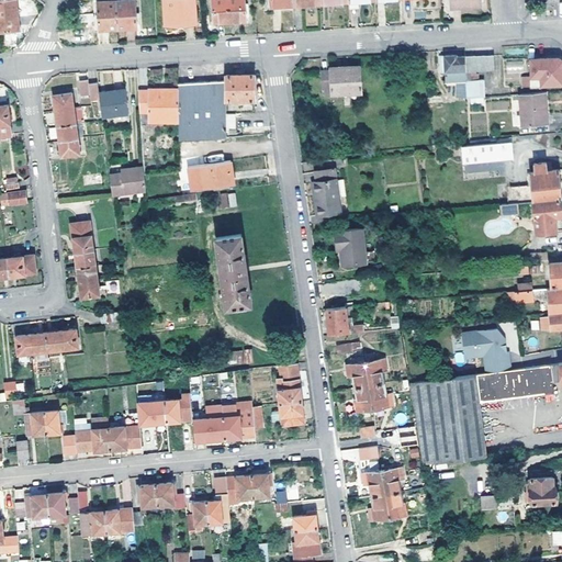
[(14,0),(0,0),(0,30),(18,30),(14,0)]
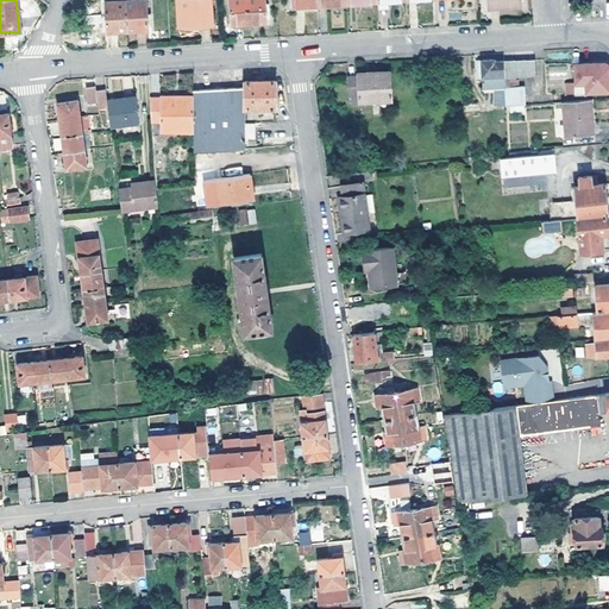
[(176,0),(179,27),(211,26),(208,0),(176,0)]
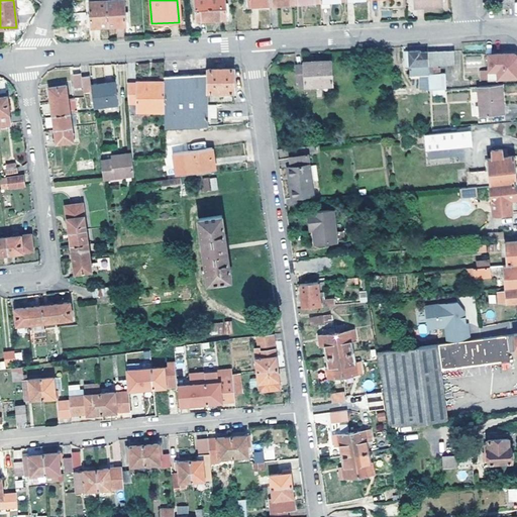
[(223,0),(194,0),(196,21),(225,18),(223,0)]
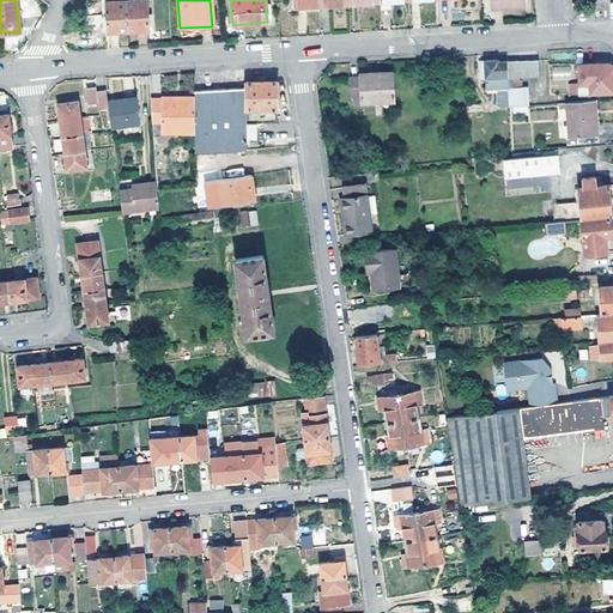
[(107,32),(127,30),(126,1),(125,1),(105,2),(107,32)]
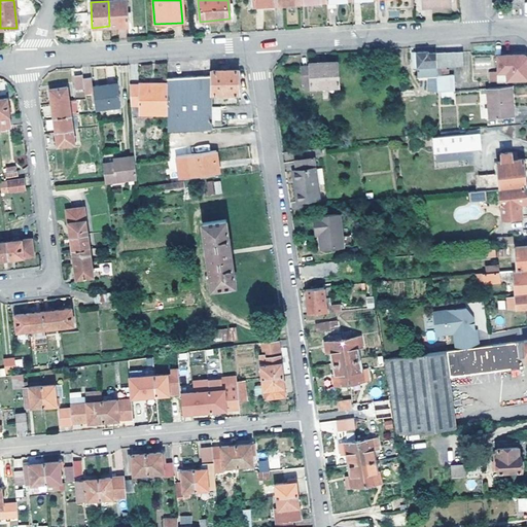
[(108,1),(109,26),(128,26),(126,1),(108,1)]
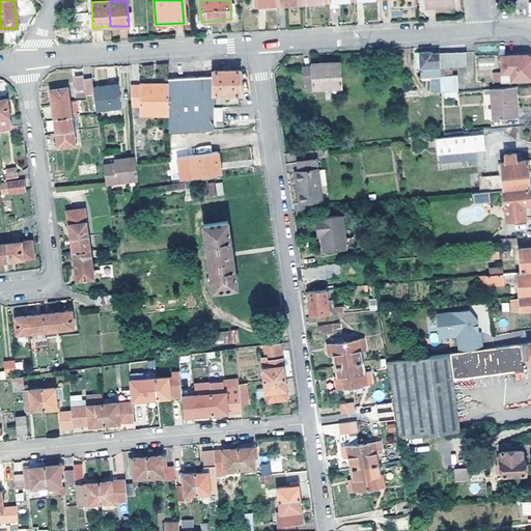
[(442,65),(441,52),(432,53),(431,51),(417,52),(418,67),(423,67),(423,75),(442,75),(442,65)]
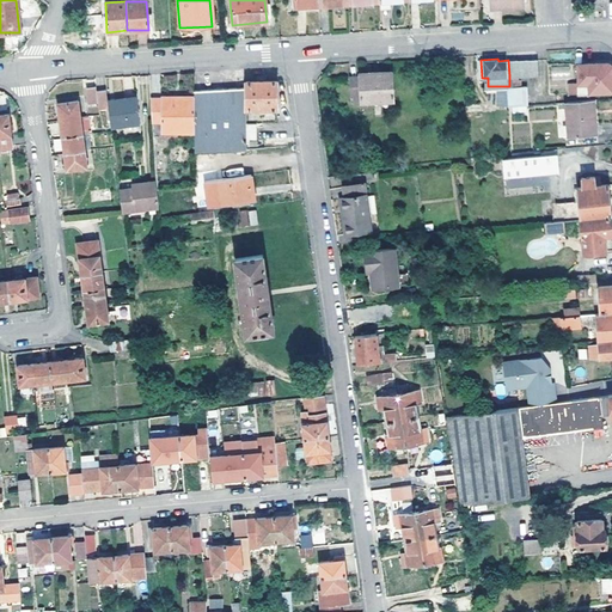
[(538,59),(508,60),(509,75),(518,75),(539,74),(538,59)]
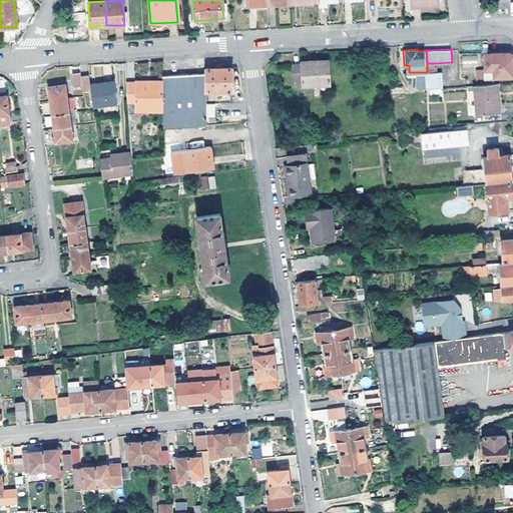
[(484,68),(485,79),(511,78),(510,75),(512,75),(512,53),(511,51),(486,53),(486,68),(484,68)]
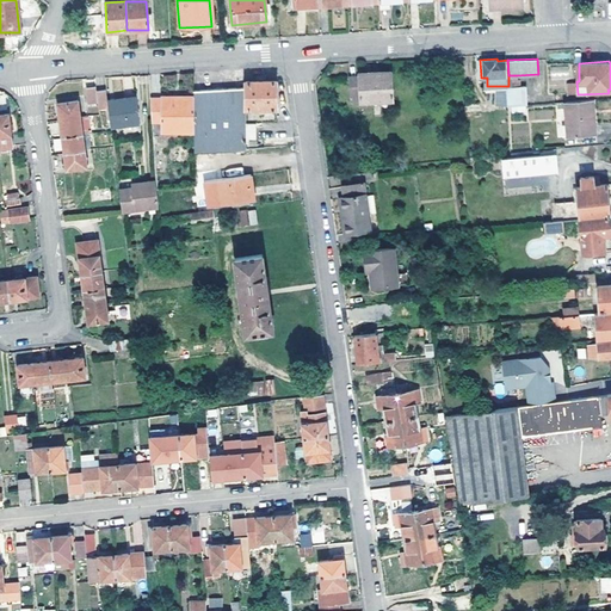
[(353,76),(356,102),(397,96),(393,67),(360,72),(362,75),(353,76)]
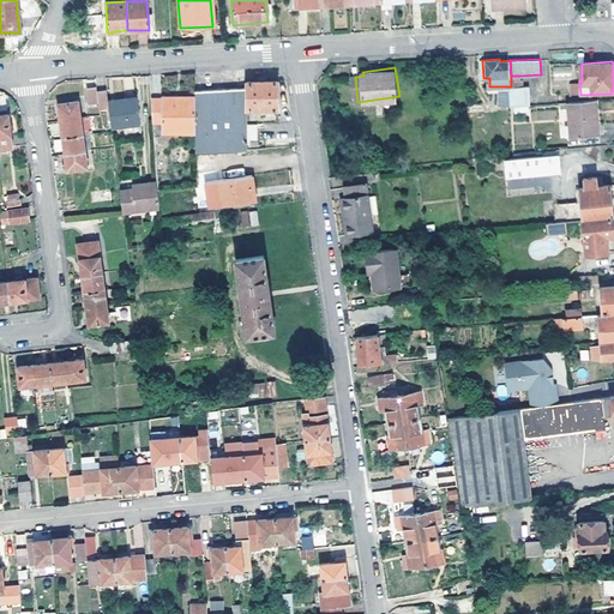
[(248,86),(248,108),(281,108),(282,80),(250,80),(248,86)]
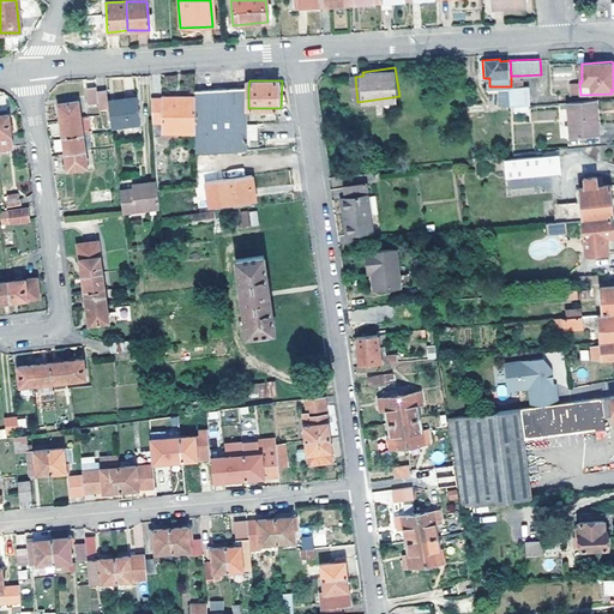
[(97,89),(96,84),(86,86),(89,102),(100,100),(97,89)]
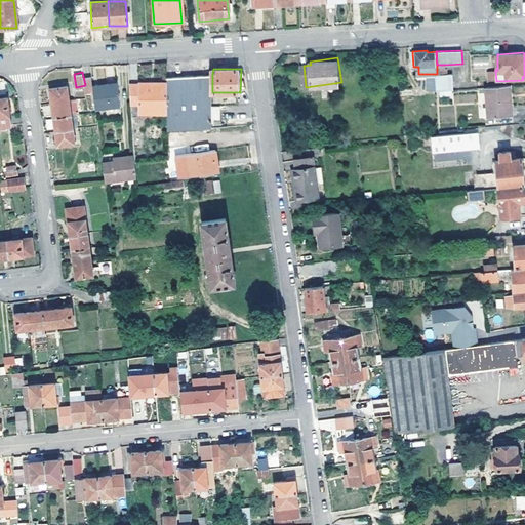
[(172,130),(176,129),(213,127),(212,106),(212,92),(212,74),(169,77),(170,103),(169,103),(169,109),(169,113),(169,129),(172,130)]
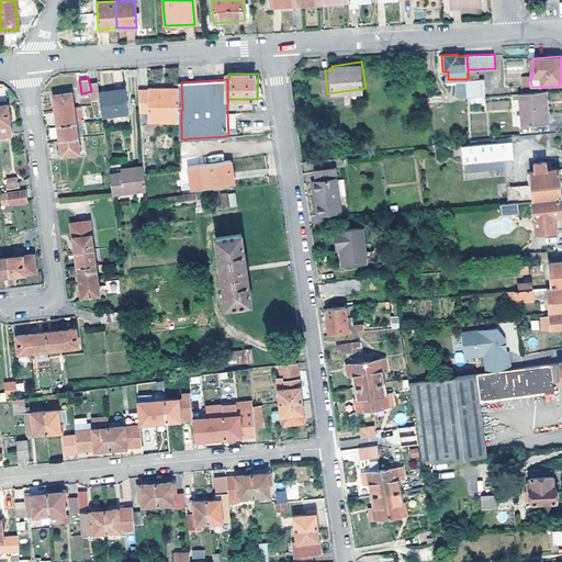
[(468,79),(470,100),(486,98),(485,79),(474,79),(468,79)]
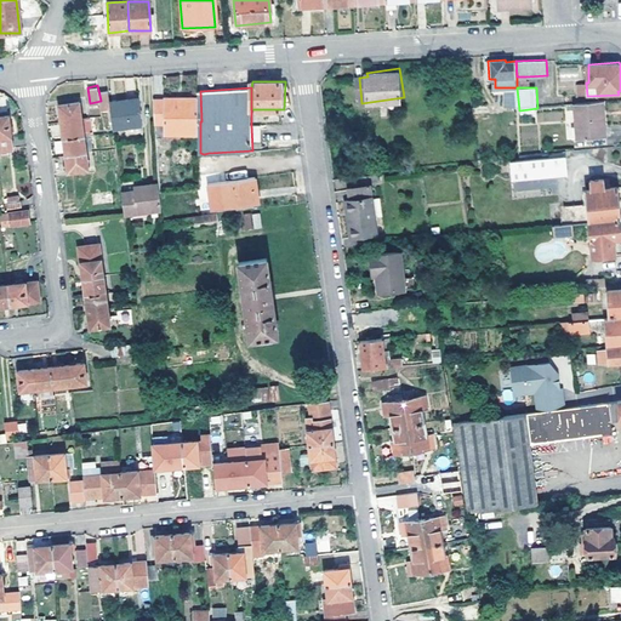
[(108,89),(98,90),(101,101),(102,109),(112,108),(110,102),(108,89)]
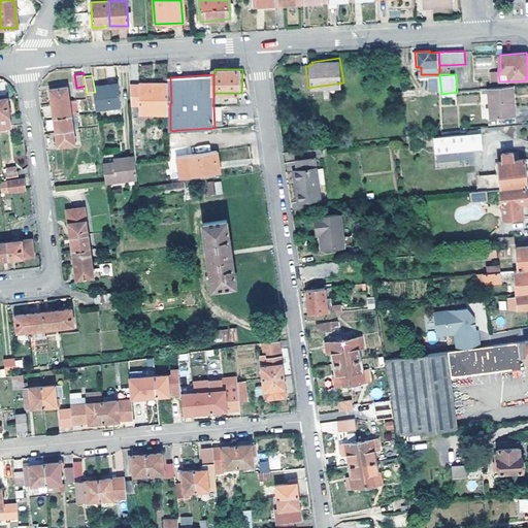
[(169,81),(164,80),(140,83),(140,85),(132,85),(133,105),(140,104),(142,114),(153,114),(154,110),(170,109),(170,103),(169,81)]
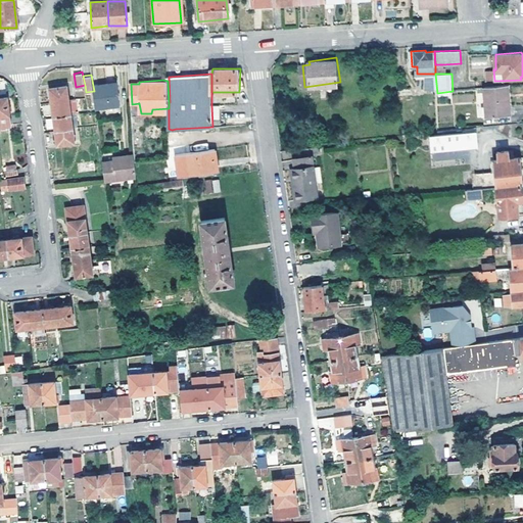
[(94,96),(96,108),(122,105),(117,83),(93,86),(94,91),(94,96)]
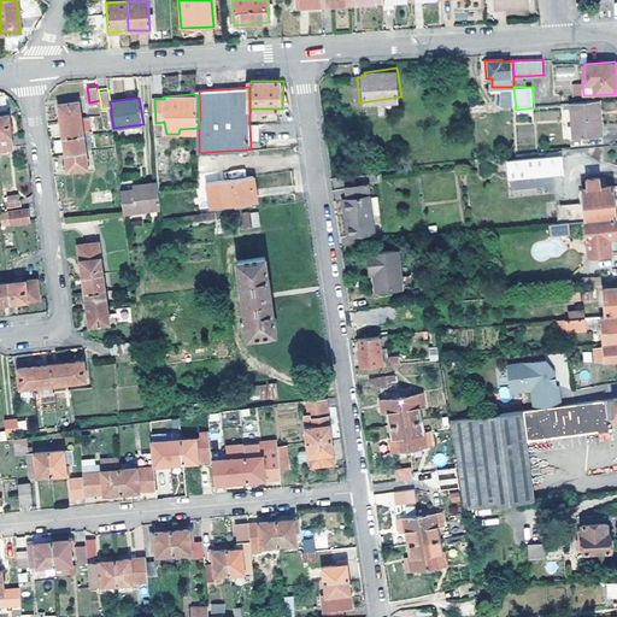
[(63,119),(81,117),(80,101),(60,104),(62,115),(63,119)]
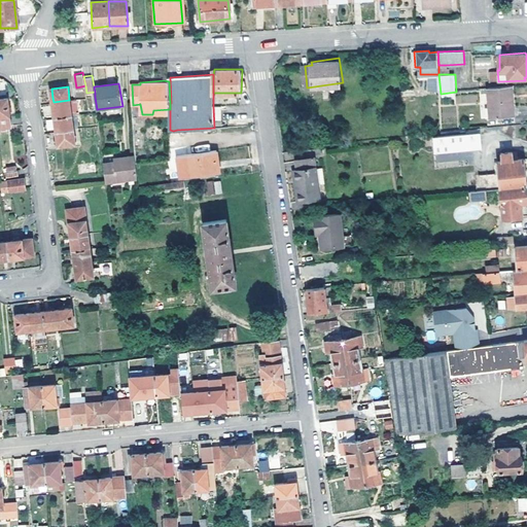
[(514,86),(489,89),(491,115),(515,115),(515,105),(511,106),(510,95),(514,95),(514,86)]
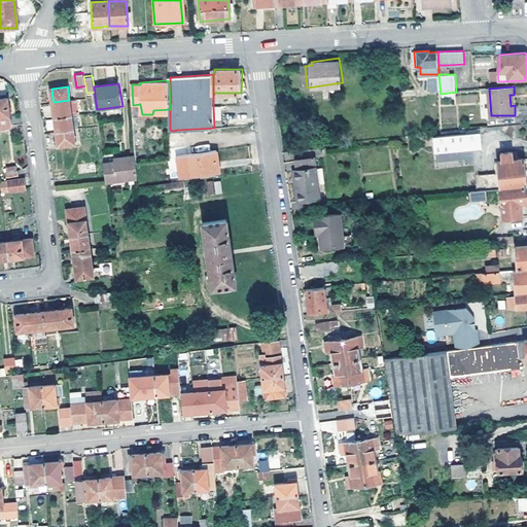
[(0,126),(10,125),(7,98),(0,98),(0,126)]
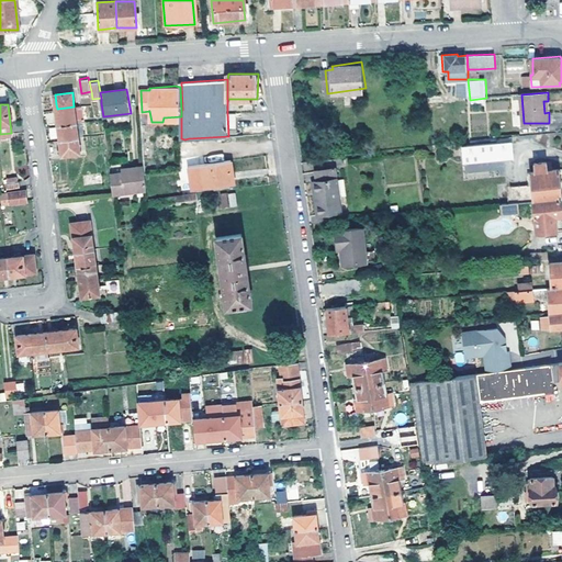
[(58,117),(58,124),(77,122),(74,107),(57,109),(58,117)]
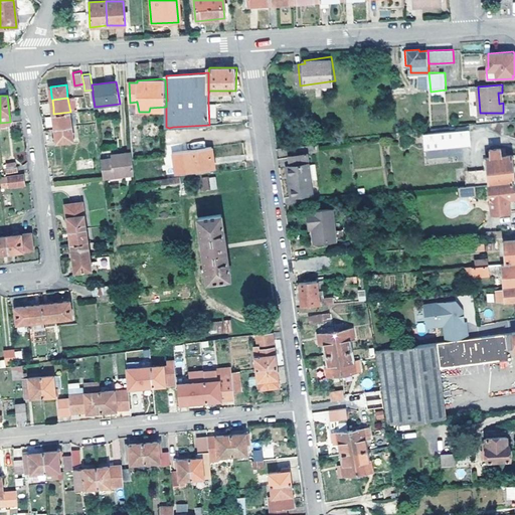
[(73,98),(67,98),(70,112),(76,111),(73,98)]
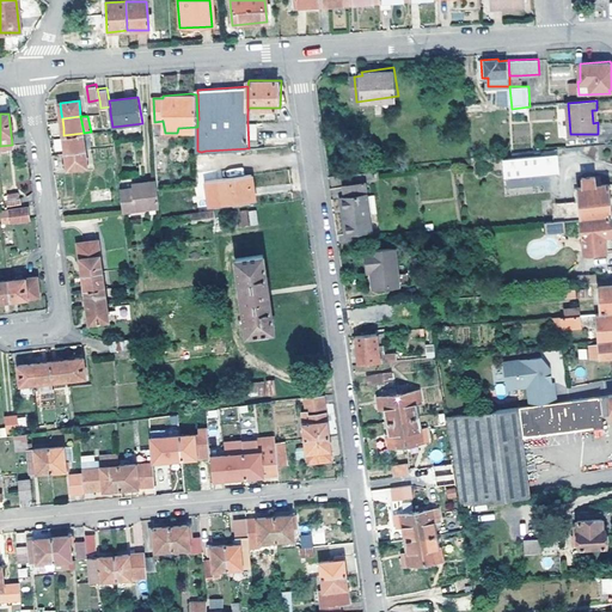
[(65,145),(66,152),(86,150),(84,133),(63,135),(65,145)]
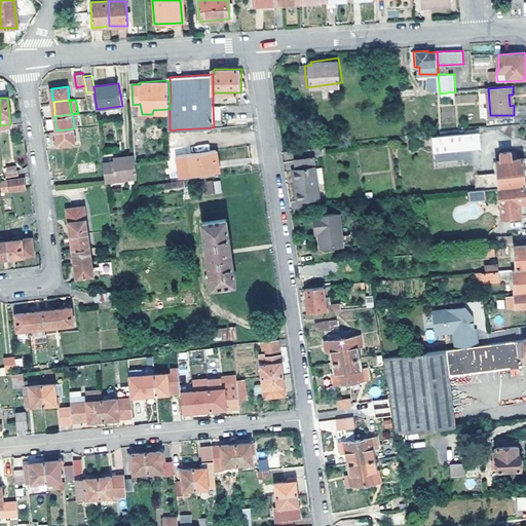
[(50,119),(44,120),(47,130),(53,129),(50,119)]
